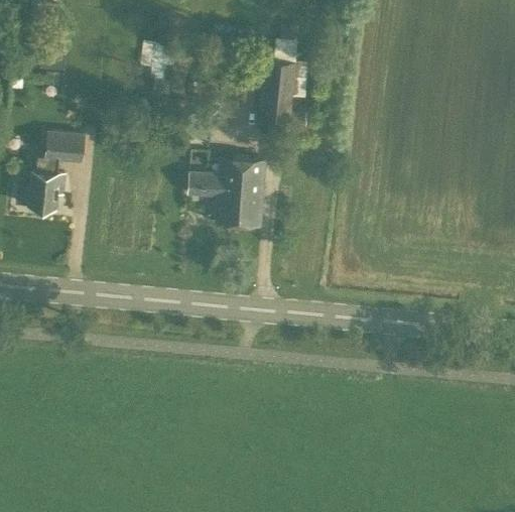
[(32,0),(31,11),(50,15),(53,0),(32,0)]
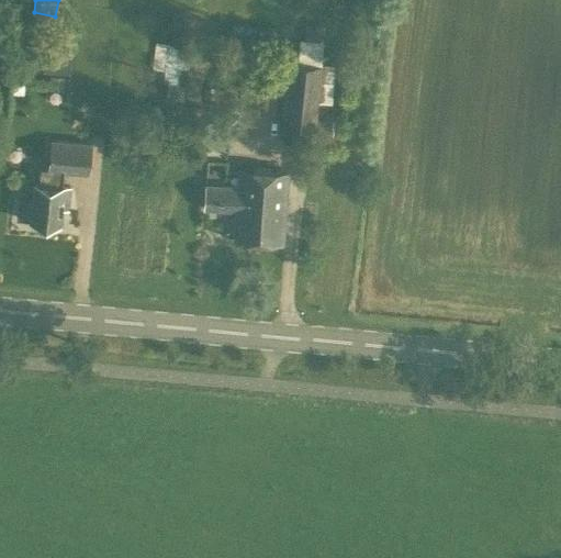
[(165,85),(187,87),(192,47),(195,20),(175,18),(169,48),(159,47),(155,74),(167,75),(165,85)]
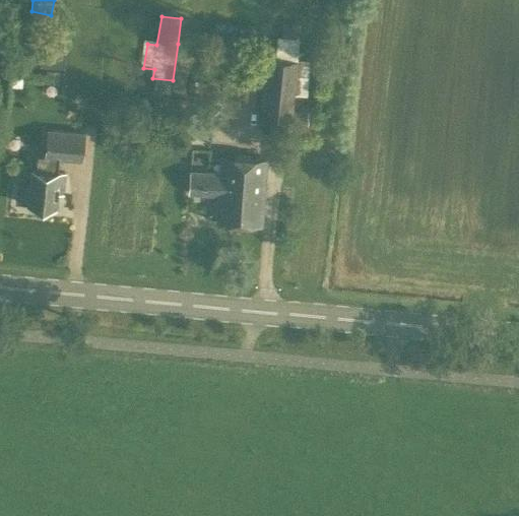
[(283,43),(278,42),(276,62),(268,61),(261,134),(317,138),(318,116),(295,114),(302,26),(284,25),(283,43)]
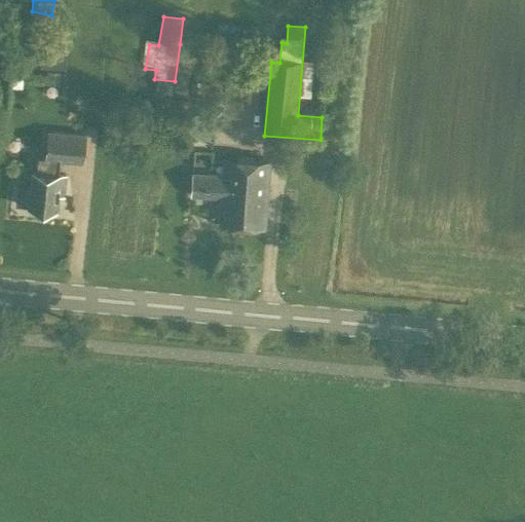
[(61,74),(46,73),(45,86),(60,87),(61,74)]
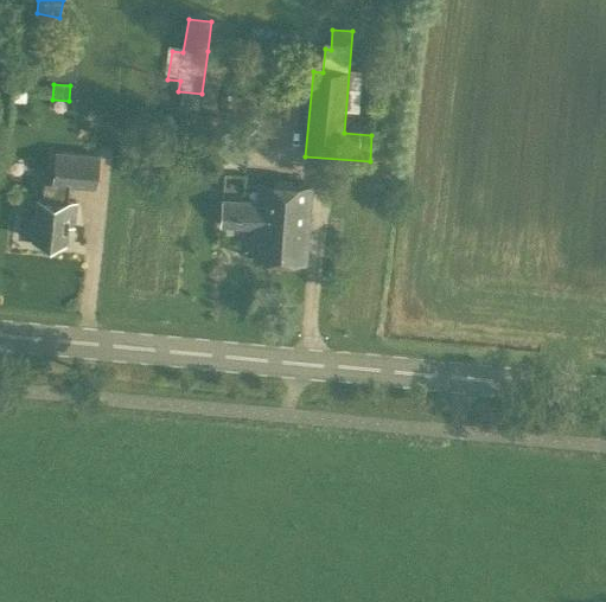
[(52,185),(45,184),(42,204),(38,204),(36,223),(21,222),(20,239),(34,241),(34,243),(67,245),(68,228),(75,228),(76,206),(69,206),(70,190),(97,192),(101,158),(56,154),(52,185)]
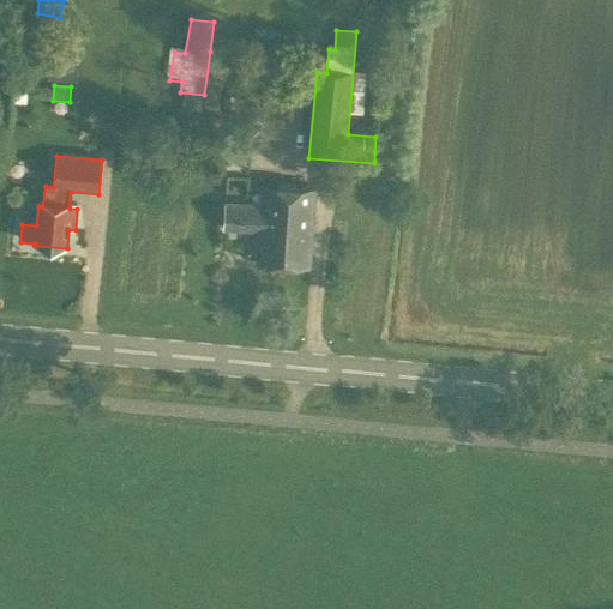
[(227,206),(224,233),(258,235),(256,264),(311,267),(317,192),(262,187),(260,209),(227,206)]
